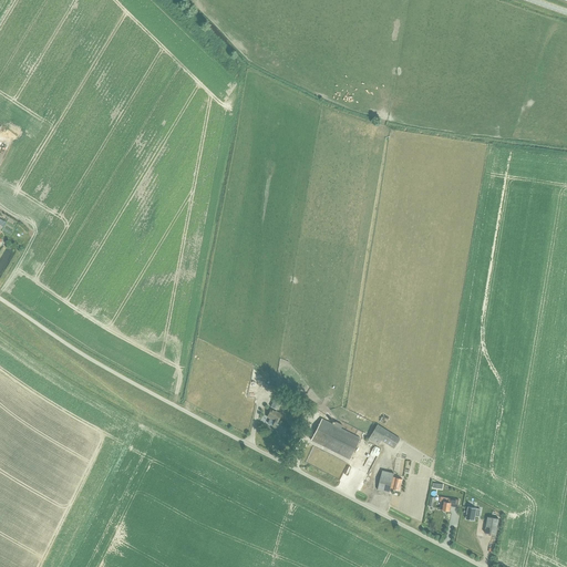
[(270,408),(276,410),(280,401),(275,399),(270,408)]
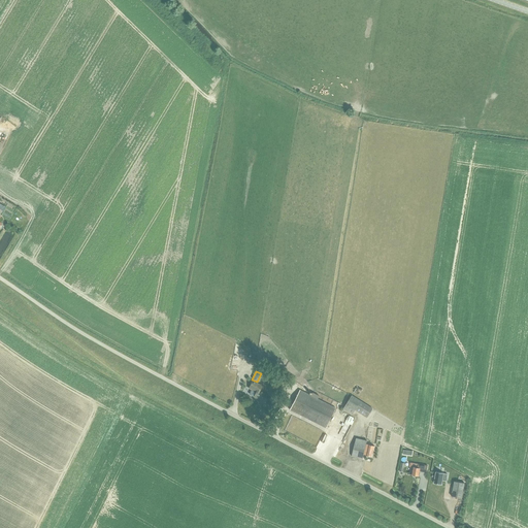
[(249,389),(256,392),(254,397),(265,402),(268,395),(259,391),(262,386),(253,382),(249,389)]
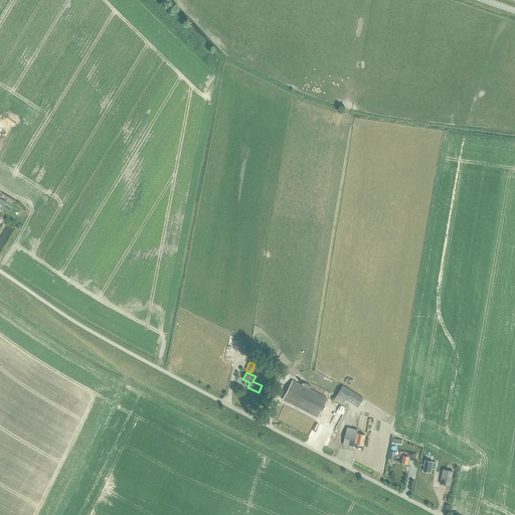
[(327,398),(310,389),(311,387),(305,383),(303,386),(292,380),(283,400),(317,417),(327,398)]
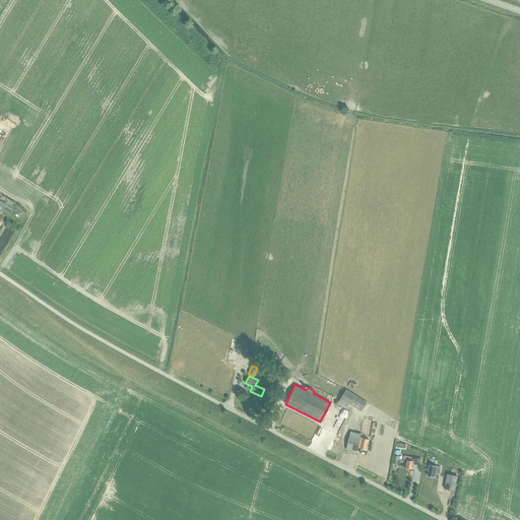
[(349,403),(358,409),(362,411),(367,403),(345,390),(337,402),(346,408),(349,403)]
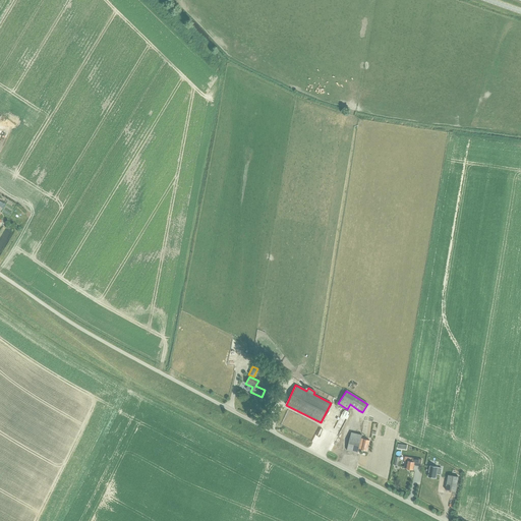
[(332,419),(335,411),(330,409),(327,417),(332,419)]
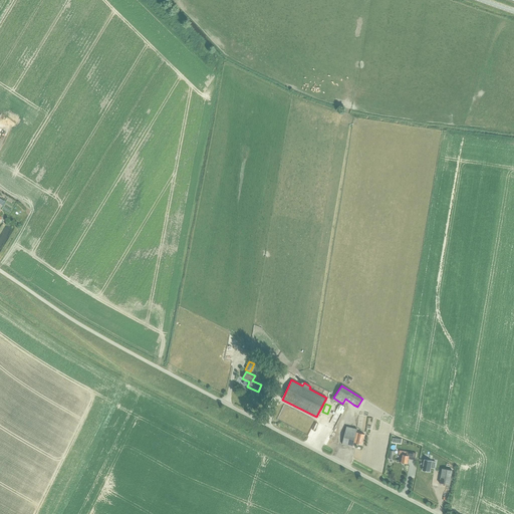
[(364,435),(358,433),(356,433),(356,430),(344,427),(340,444),(352,447),(353,443),(361,445),(364,435)]
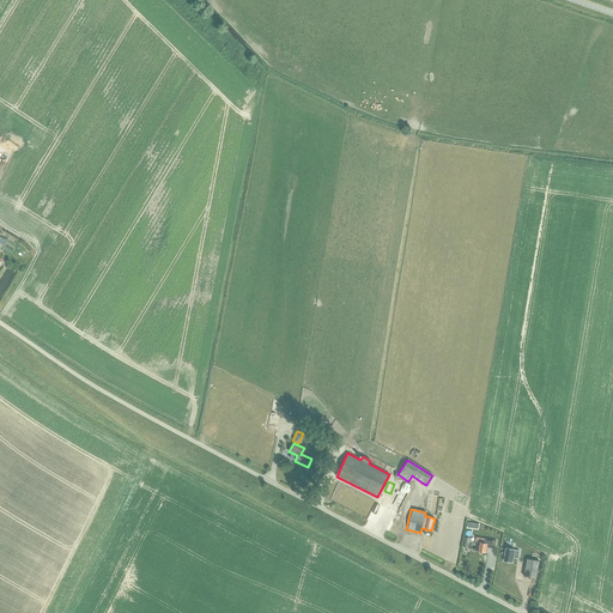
[(495,548),(496,540),(485,539),(484,544),(477,541),(475,551),(485,552),(486,547),(495,548)]
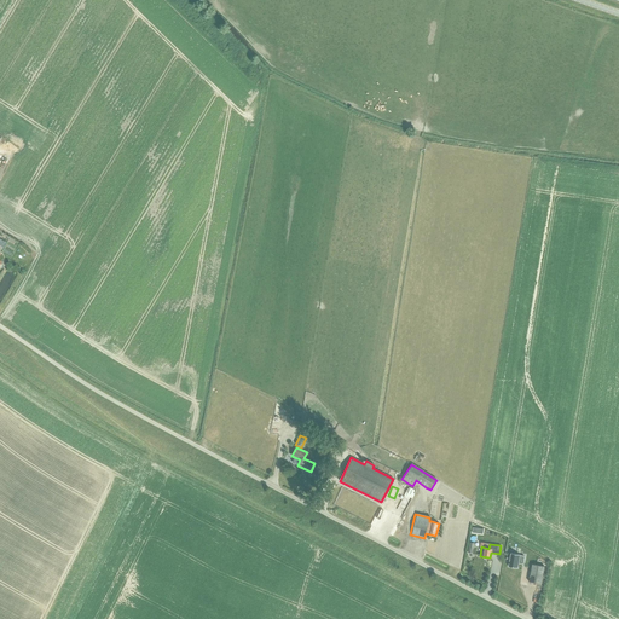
[(525,556),(520,555),(512,553),(509,567),(518,568),(519,563),(524,565),(525,556)]
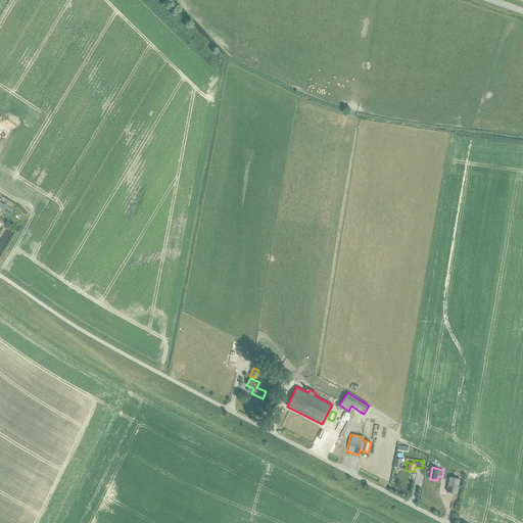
[(447,491),(458,493),(460,478),(449,477),(447,491)]
